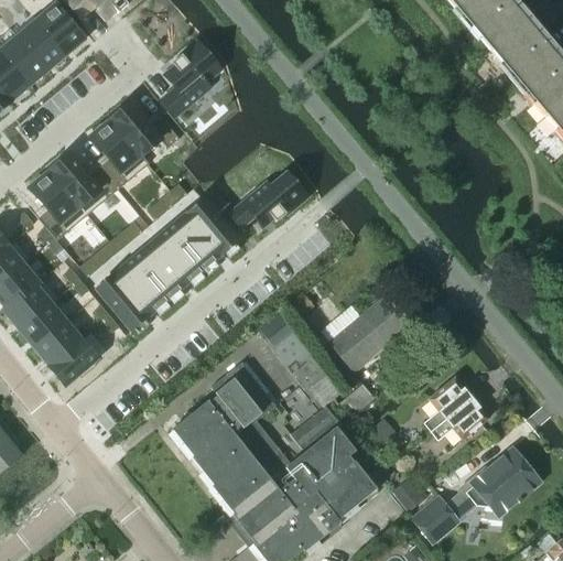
[(69,0),(80,14),(94,2),(105,15),(115,8),(118,12),(132,0),(69,0)]
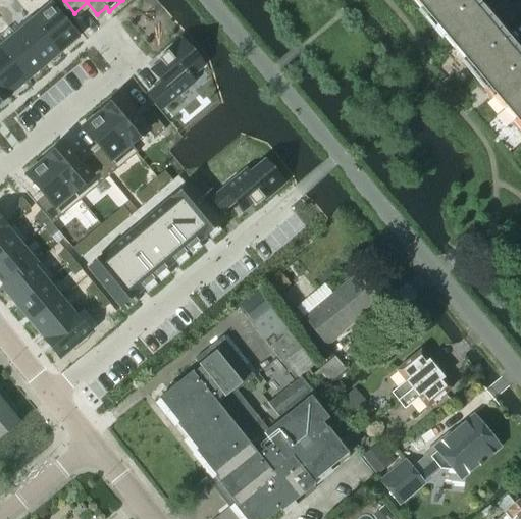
[(418,0),(439,24),(456,45),(457,46),(481,74),(482,75),(507,105),(508,105),(520,121),(520,58),(513,49),(517,45),(508,35),(504,39),(487,18),(491,15),(490,15),(482,5),(480,2),(476,6),(471,0),(418,0)]
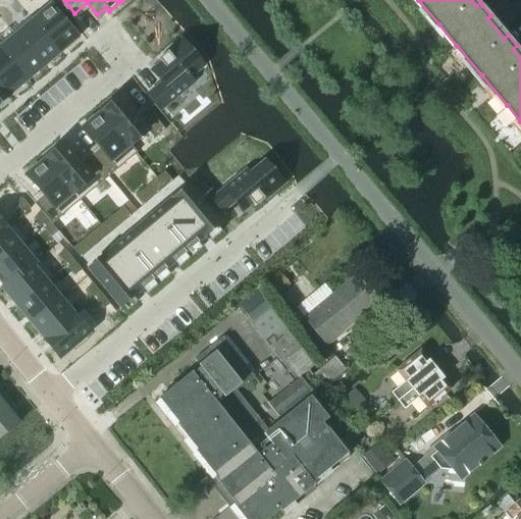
[(34,18),(59,50),(77,36),(51,4),(34,18)]
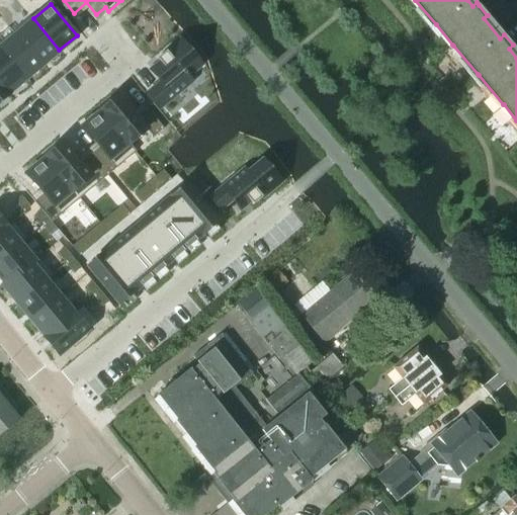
[(30,14),(12,29),(15,33),(16,32),(42,64),(59,50),(33,18),(30,14)]
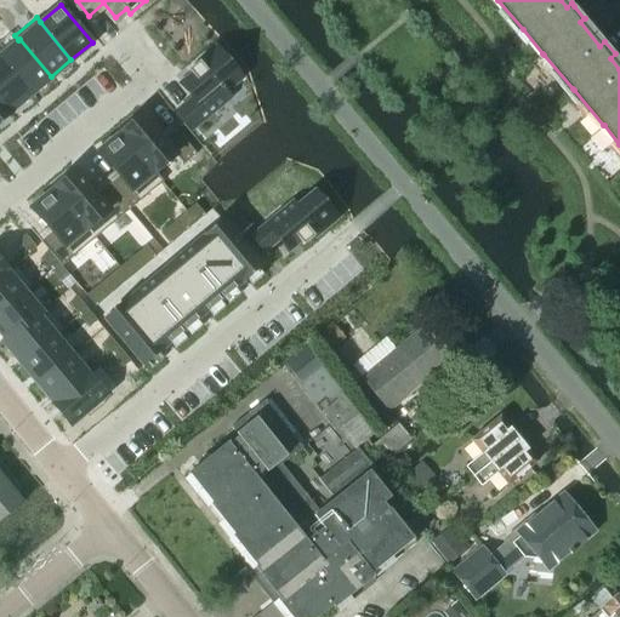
[(0,55),(0,56),(30,93),(51,76),(20,39),(18,40),(0,55)]
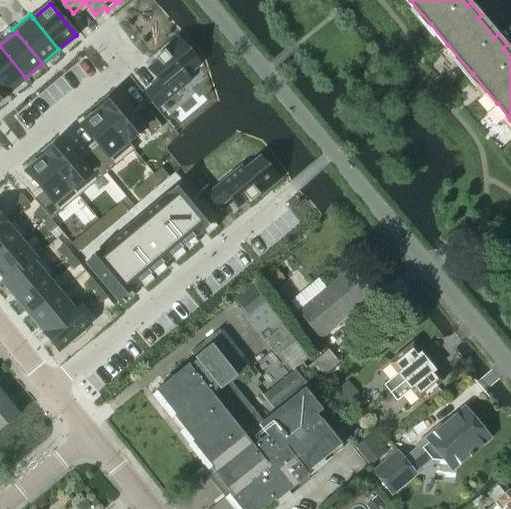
[(160,79),(148,89),(159,103),(172,93),(189,78),(185,74),(198,62),(178,38),(156,56),(159,60),(150,67),(160,79)]
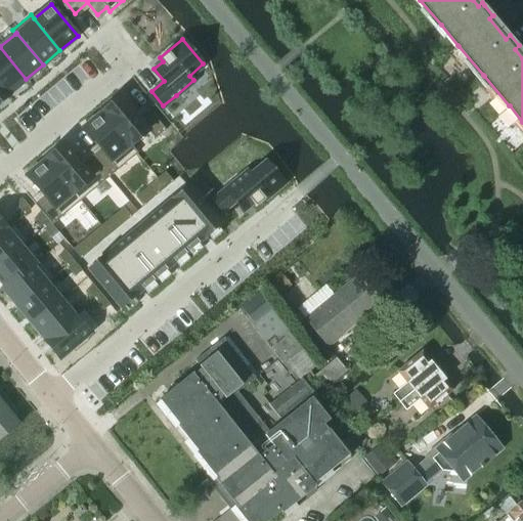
[(0,46),(0,82),(9,93),(26,79),(0,47),(0,46)]
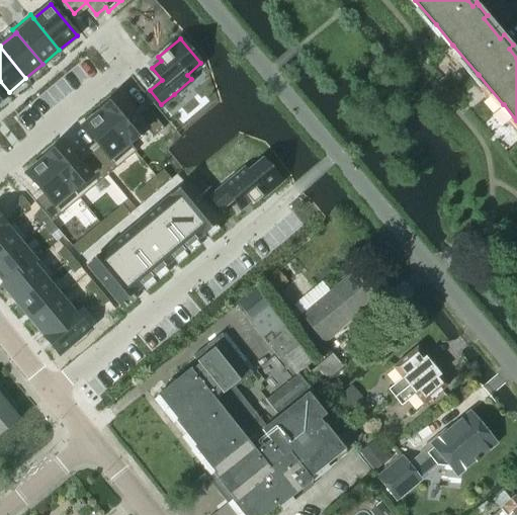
[(0,98),(9,92),(0,81),(0,98)]
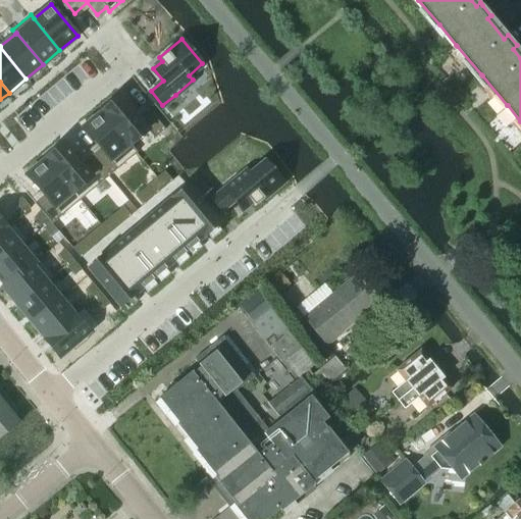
[(121,94),(103,110),(131,143),(131,142),(148,127),(155,136),(165,127),(148,106),(139,114),(121,94)]
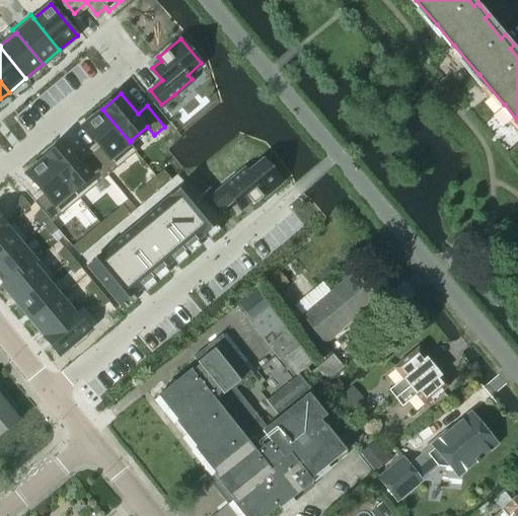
[(102,109),(83,125),(100,145),(91,153),(108,173),(137,150),(130,141),(130,142),(102,109)]
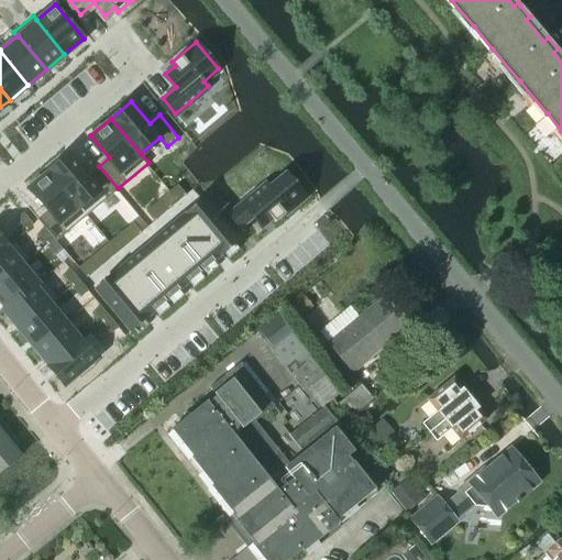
[(70,152),(50,169),(87,213),(118,188),(99,166),(88,175),(84,169),(70,152)]
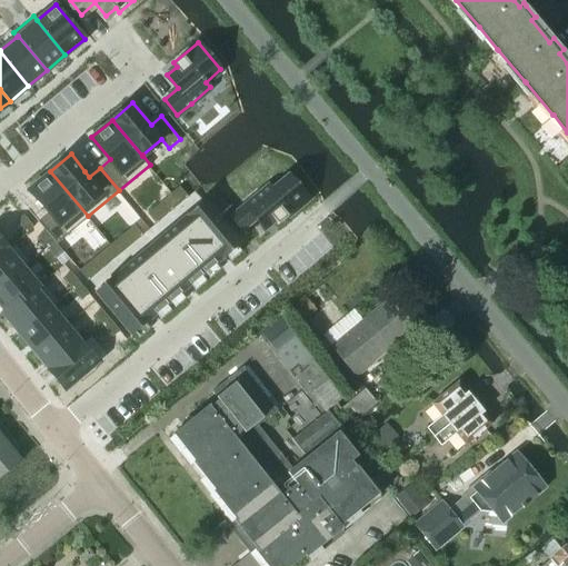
[(50,171),(30,188),(45,205),(49,210),(39,219),(58,241),(88,216),(50,171)]
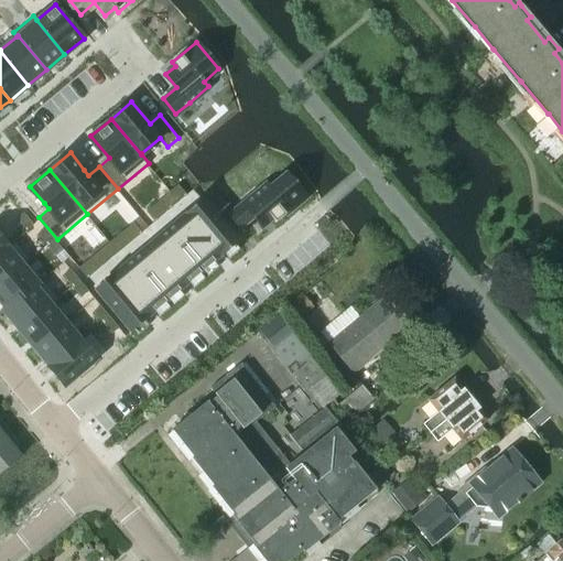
[(244,202),(230,213),(240,225),(253,214),(263,225),(272,217),(275,220),(305,196),(287,173),(270,187),(267,183),(244,202)]
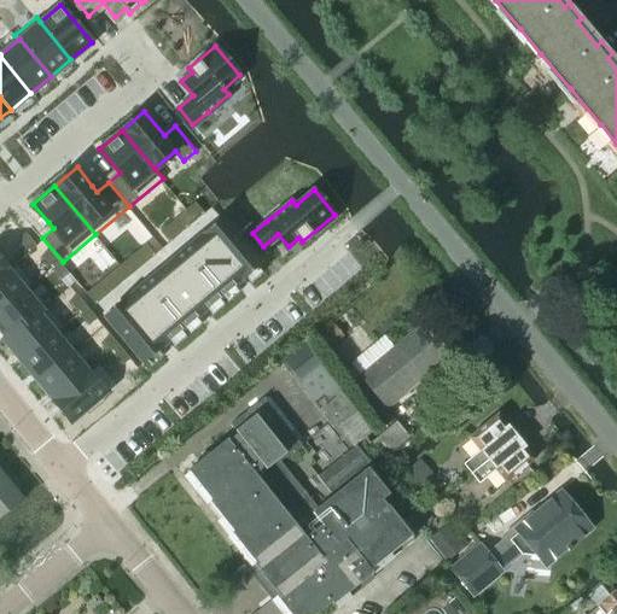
[(196,200),(187,208),(196,218),(204,211),(196,200)]
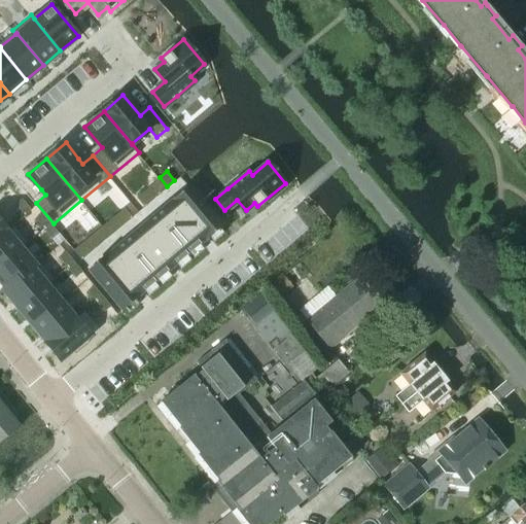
[(160,177),(151,183),(160,193),(167,186),(160,177)]
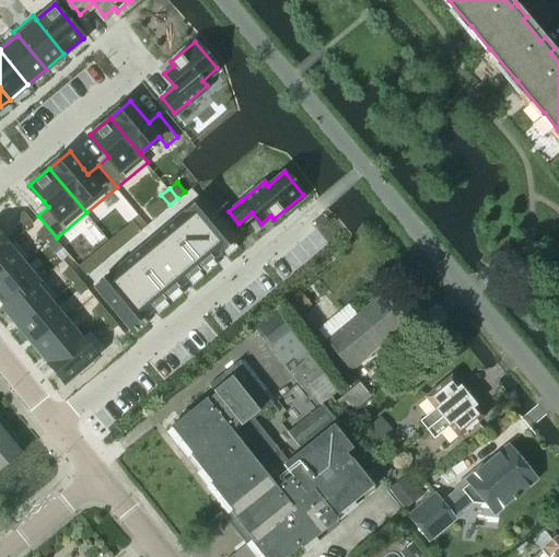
[(161,195),(153,201),(162,211),(170,205),(161,195)]
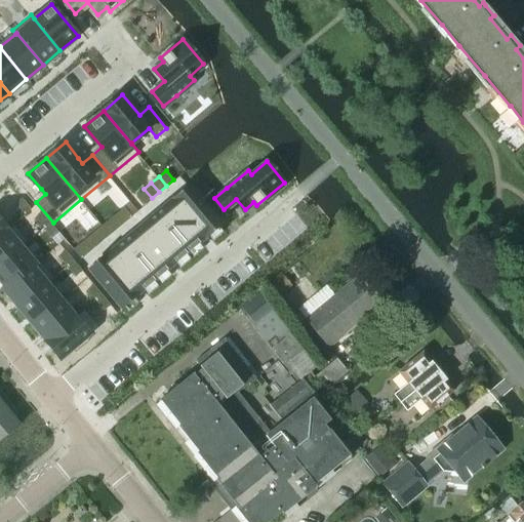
[(189,185),(90,267),(122,306),(220,224),(189,185)]
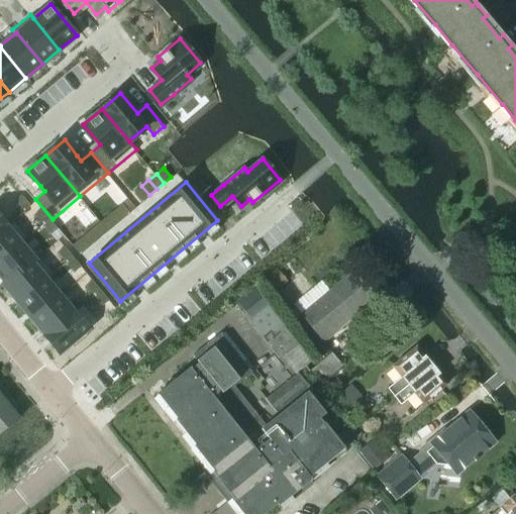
[(141,186),(134,192),(142,201),(149,195),(141,186)]
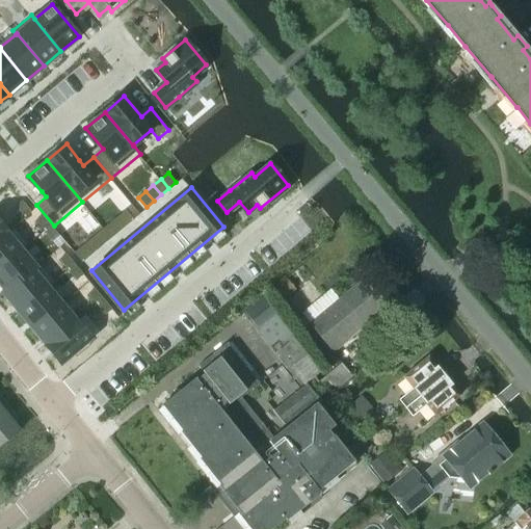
[(25,215),(31,210),(22,199),(16,205),(25,215)]
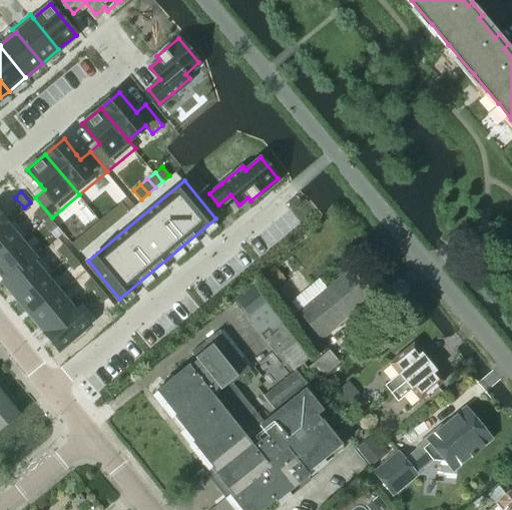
[(121,200),(72,241),(79,250),(129,209),(121,200)]
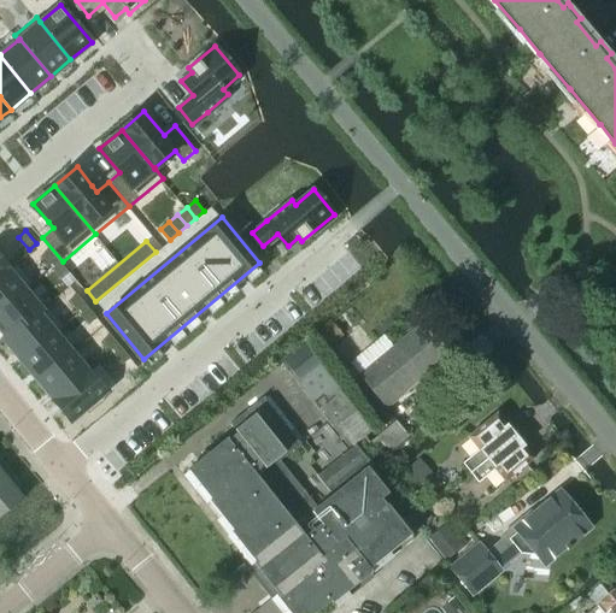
[(50,247),(41,253),(52,265),(59,259),(50,247)]
